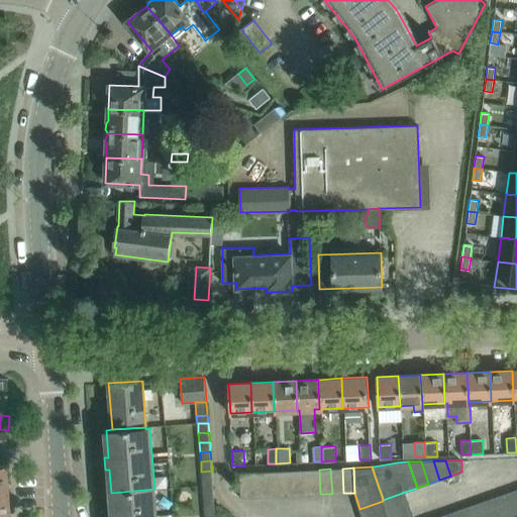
[(343,493),(342,469),(330,469),(332,494),(343,493)]
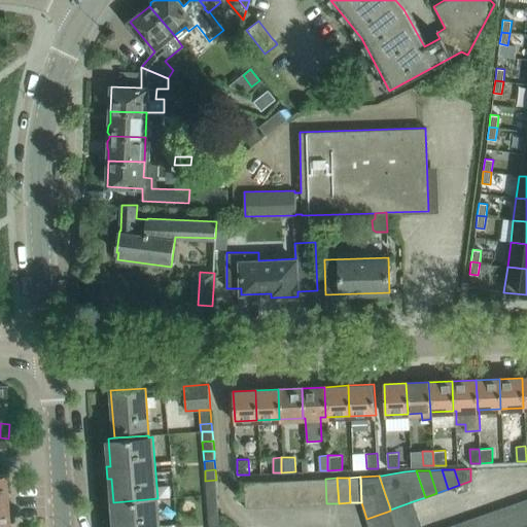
[(315,504),(314,479),(303,480),(304,504),(315,504)]
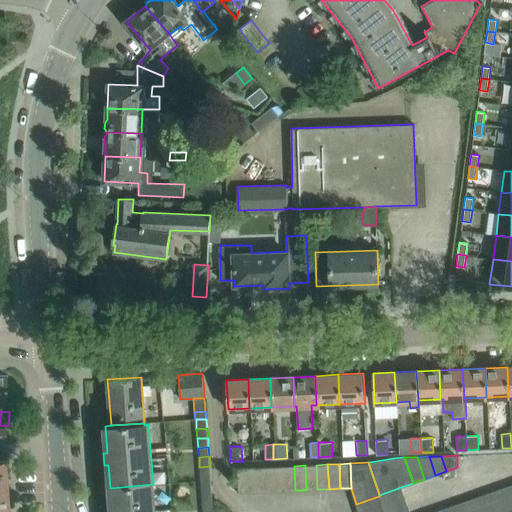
[(317,489),(316,465),(305,465),(306,490),(317,489)]
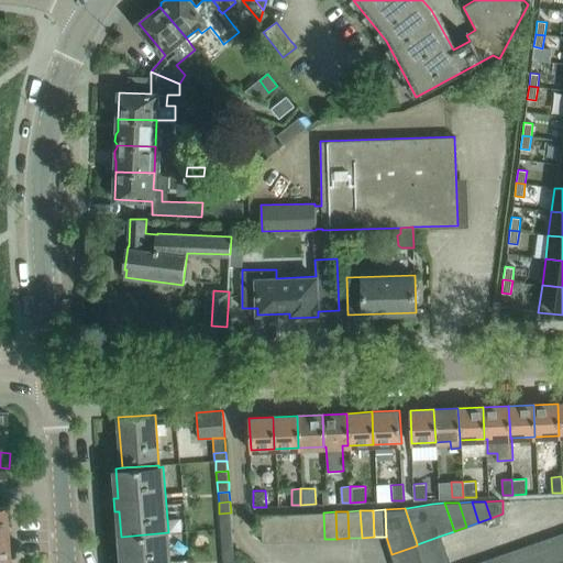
[(231,512),(219,514),(220,523),(232,522),(231,512)]
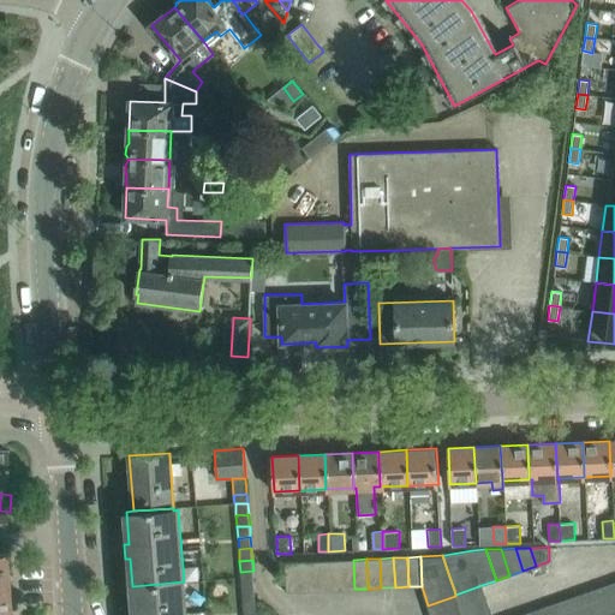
[(341,590),(340,560),(326,561),(327,590),(341,590)]
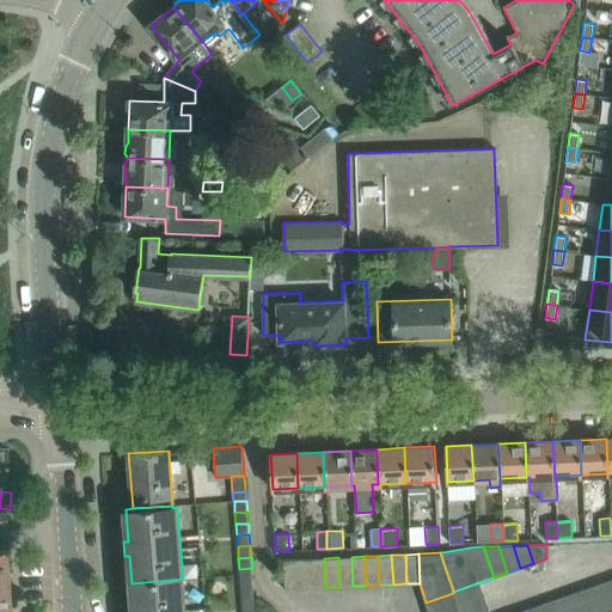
[(353,586),(352,557),(338,557),(340,587),(353,586)]
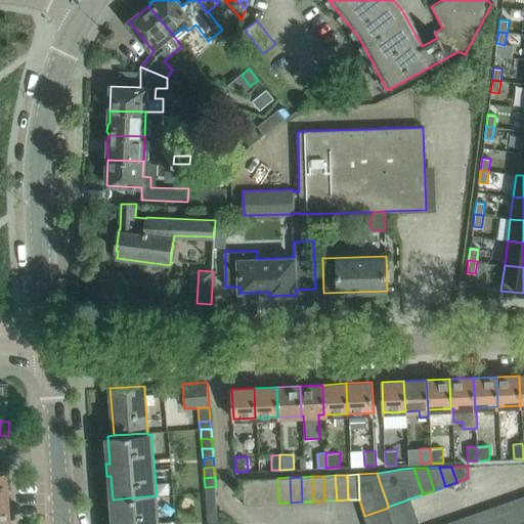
[(267,504),(266,478),(255,479),(256,504),(267,504)]
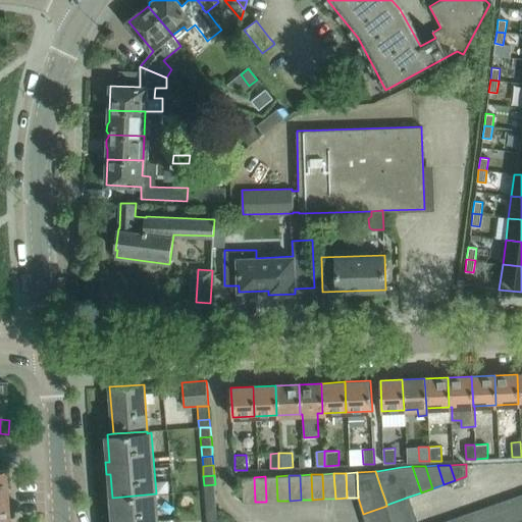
[(277,501),(276,476),(265,476),(266,502),(277,501)]
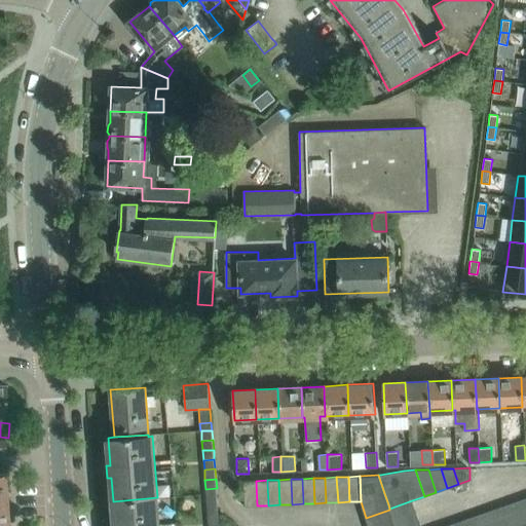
[(257,505),(256,481),(245,481),(245,482),(246,506),(257,505)]
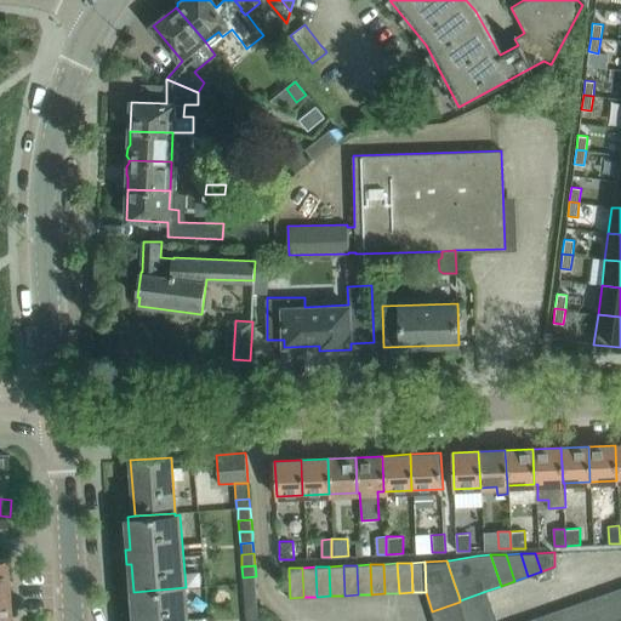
[(256,576),(243,577),(244,588),(257,588),(256,576)]
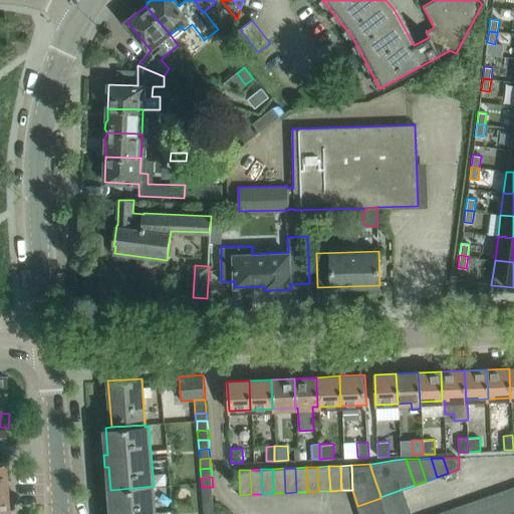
[(156,513),(154,486),(110,490),(111,513),(156,513)]
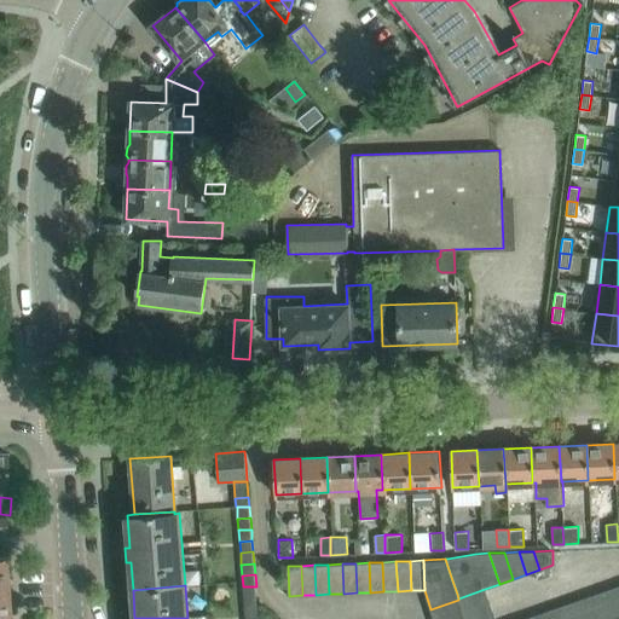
[(256,586),(243,586),(244,599),(256,597),(256,586)]
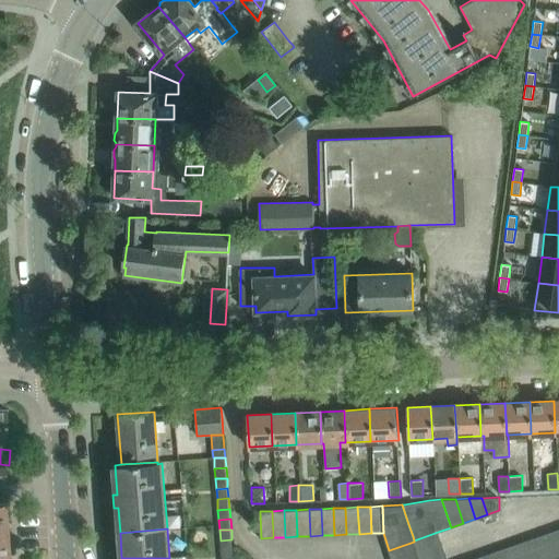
[(550,558),(558,556),(558,544),(555,531),(543,534),(550,558)]
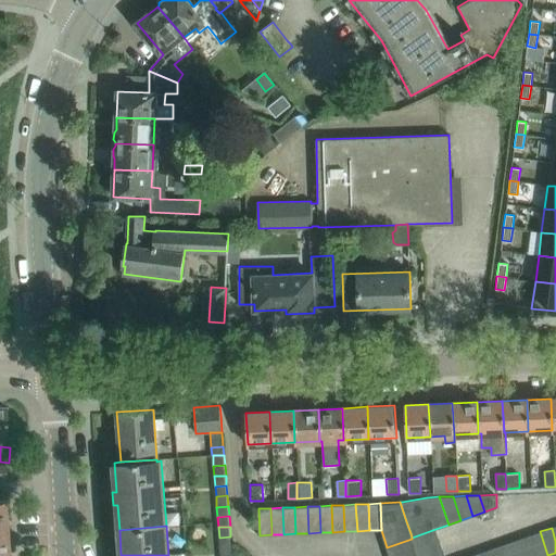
[(440,541),(436,529),(412,538),(412,539),(415,550),(440,541)]
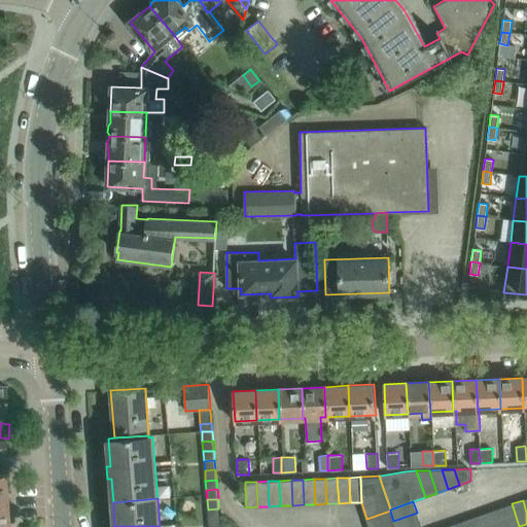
[(0,526),(8,526),(6,502),(0,502),(0,526)]
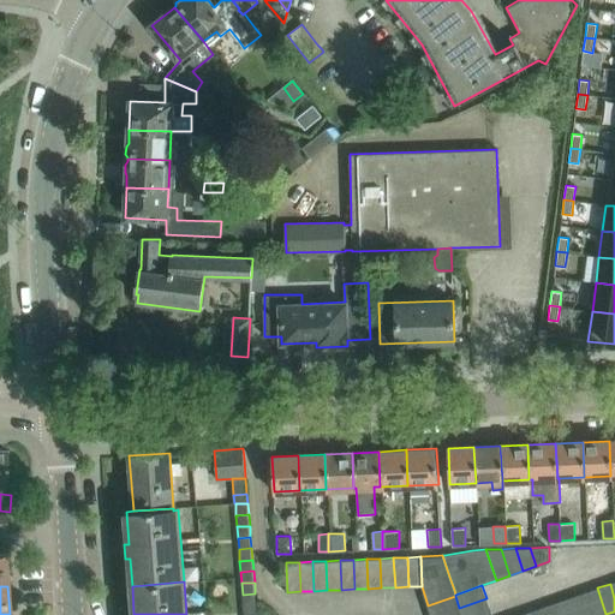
[(605,614),(597,587),(585,592),(591,614),(605,614)]
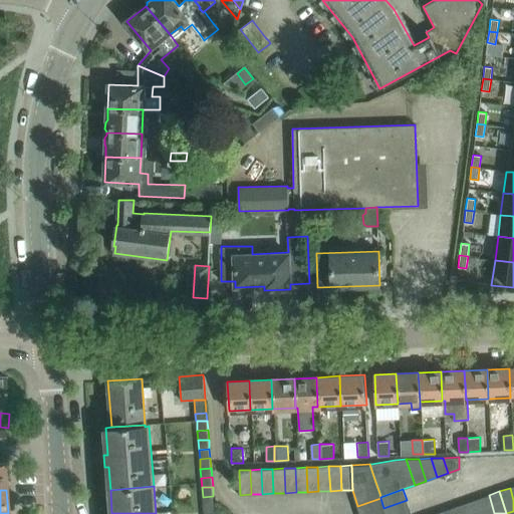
[(494,513),(489,495),(478,499),(483,513),(494,513)]
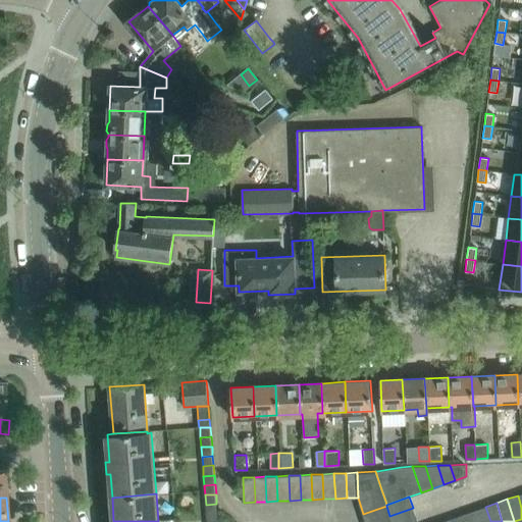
[(216,504),(206,505),(207,514),(217,514),(216,504)]
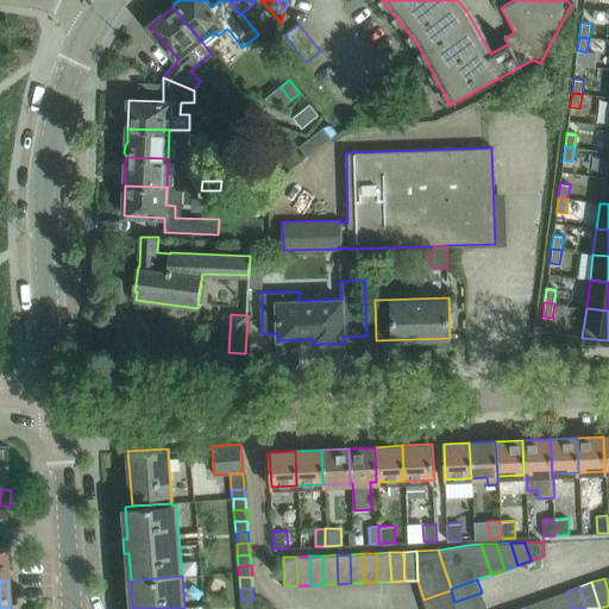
[(454,602),(451,590),(424,600),(426,608),(435,608),(456,602),(454,602)]
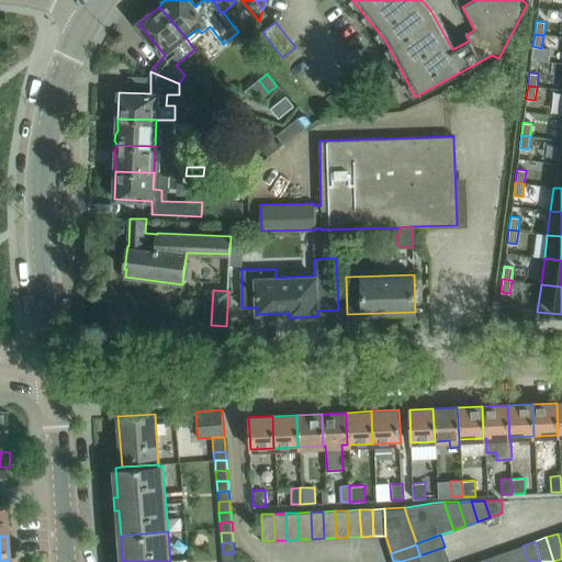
[(528,561),(523,546),(512,549),(515,561),(528,561)]
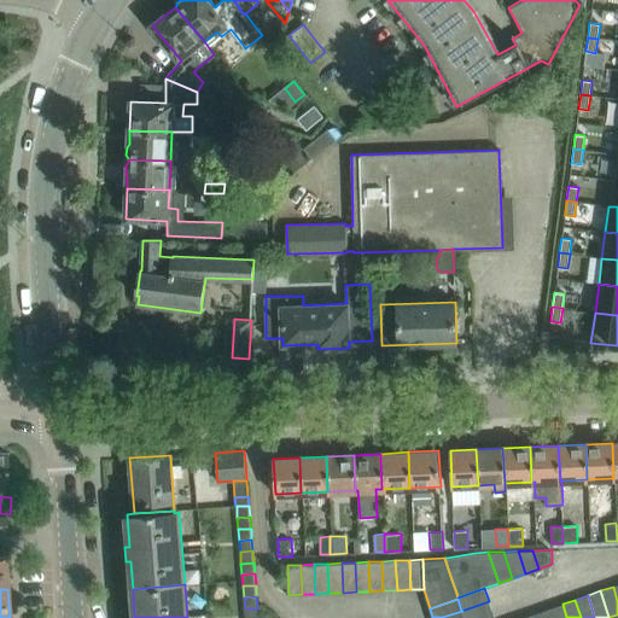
[(481,617),(494,613),(489,601),(461,611),(462,611),(464,617),(481,617)]
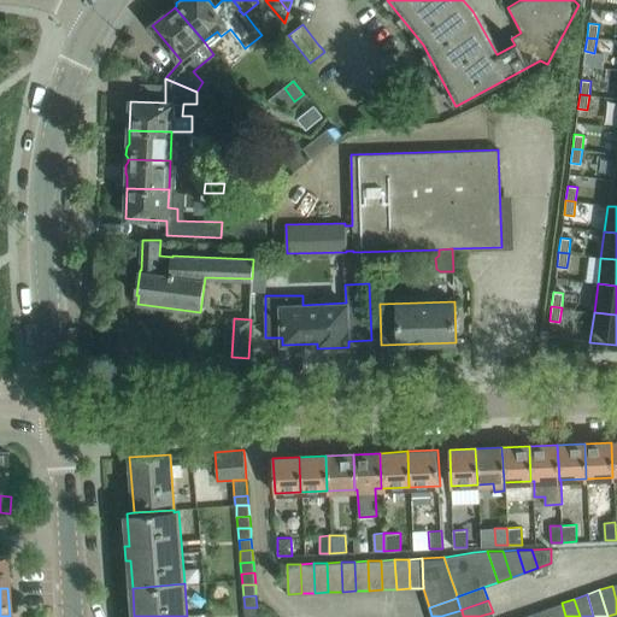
[(565,616),(562,603),(548,607),(551,616),(565,616)]
